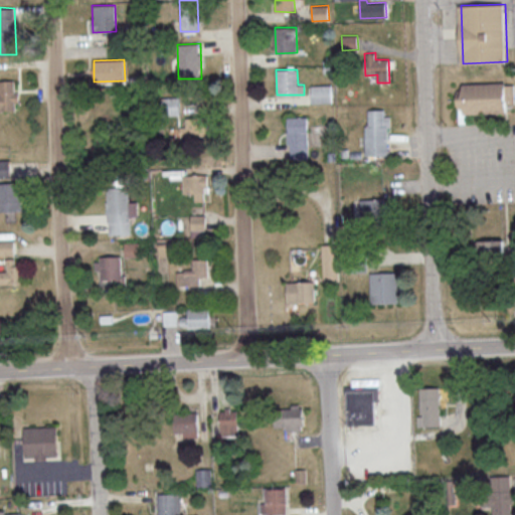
[(14,79),(0,79),(0,110),(17,110),(17,93),(14,93),(14,79)]
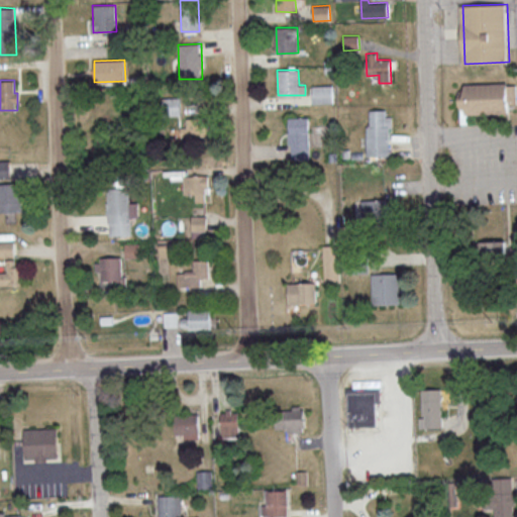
[(457,124),(456,91),(463,90),(463,85),(506,83),(506,85),(514,85),(515,103),(507,104),(508,112),(464,114),(466,123),(457,124)]
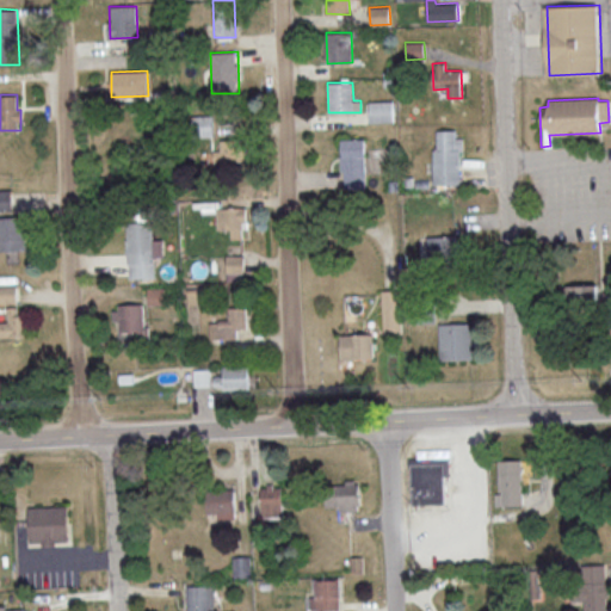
[(370,122),(394,121),(393,100),(369,102),(370,122)]
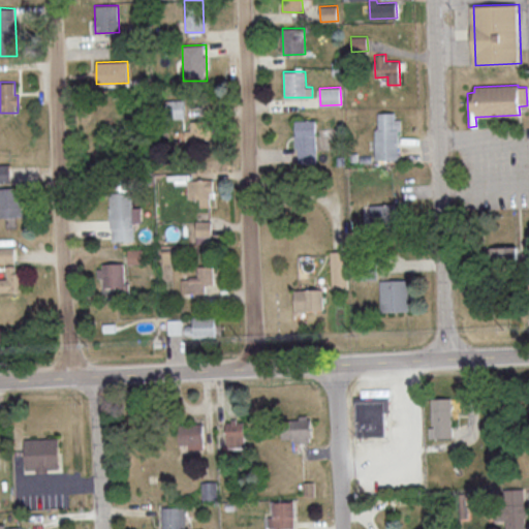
[(184,99),(165,100),(166,118),(184,117),(184,99)]
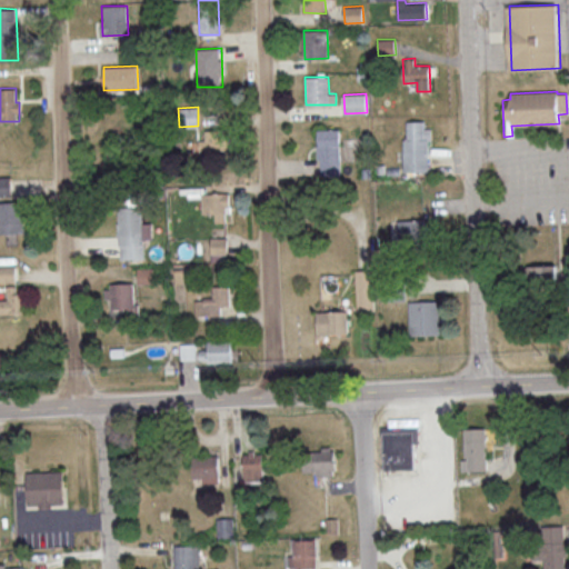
[(403,172),(429,171),(428,120),(406,121),(407,138),(402,138),(403,172)]
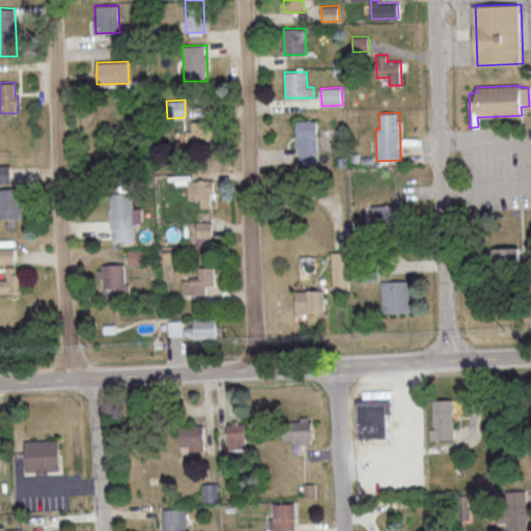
[(192,131),(186,131),(186,140),(208,140),(207,120),(191,121),(192,131)]
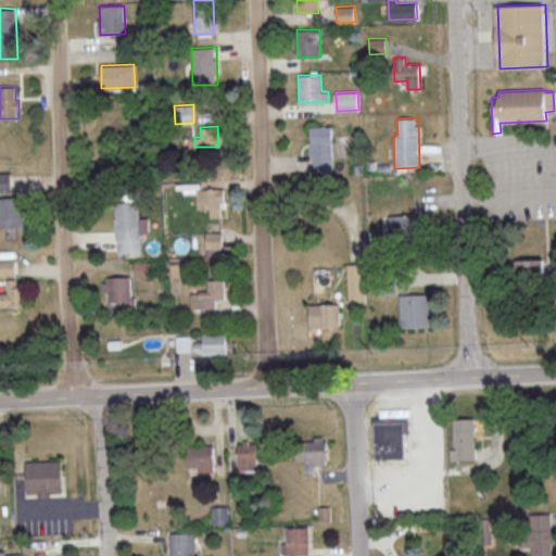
[(333,172),(332,126),(311,126),(312,172),(333,172)]
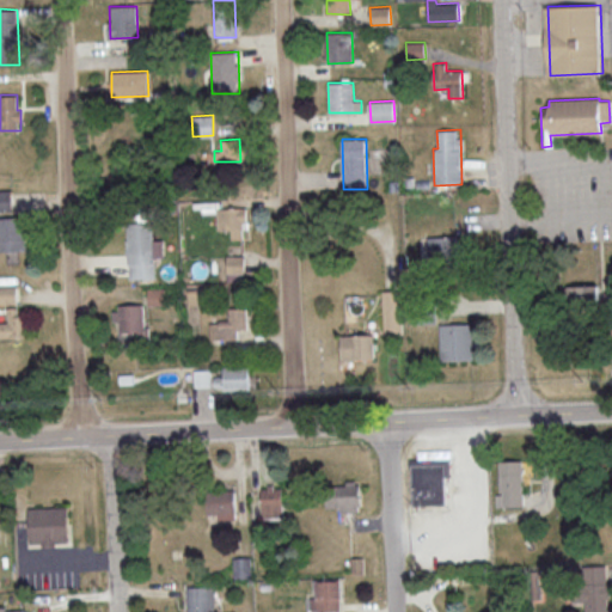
[(11,189),(0,189),(0,209),(12,210),(11,189)]
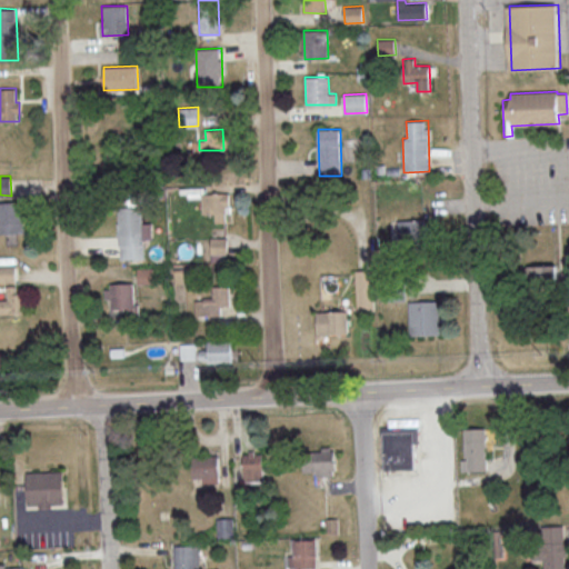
[(227,192),(201,193),(201,213),(215,213),(215,222),(227,222),(227,192)]
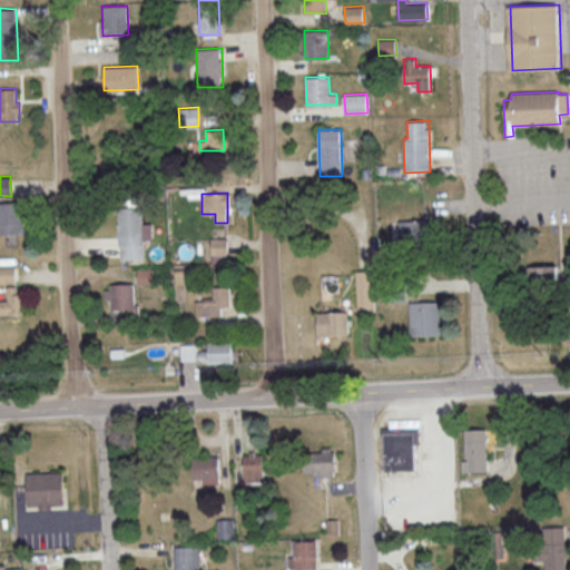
[(0,202),(0,234),(23,233),(22,202),(0,202)]
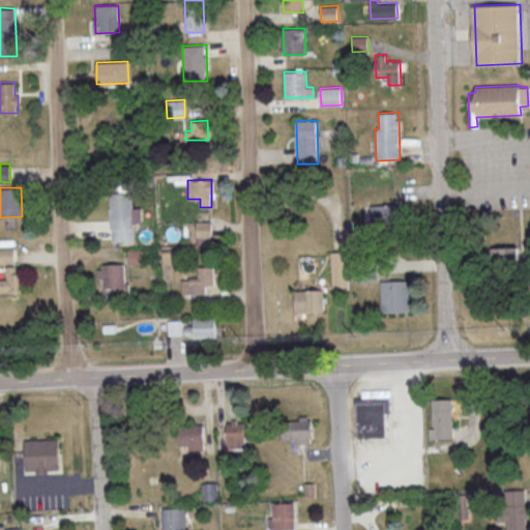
[(111,241),(134,240),(134,222),(140,222),(140,207),(133,207),(133,193),(109,194),(111,241)]
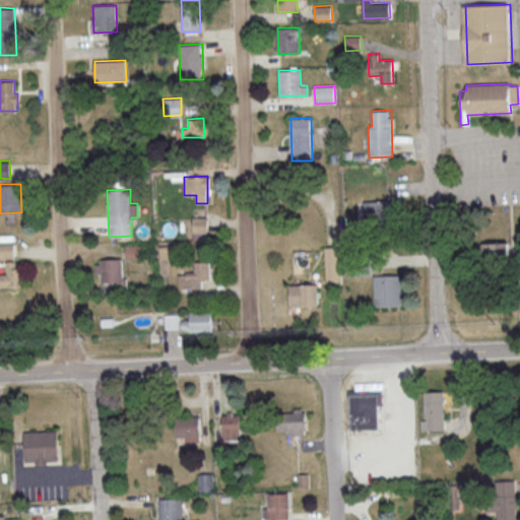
[(363,201),(363,210),(360,210),(360,222),(386,221),(386,200),(363,201)]
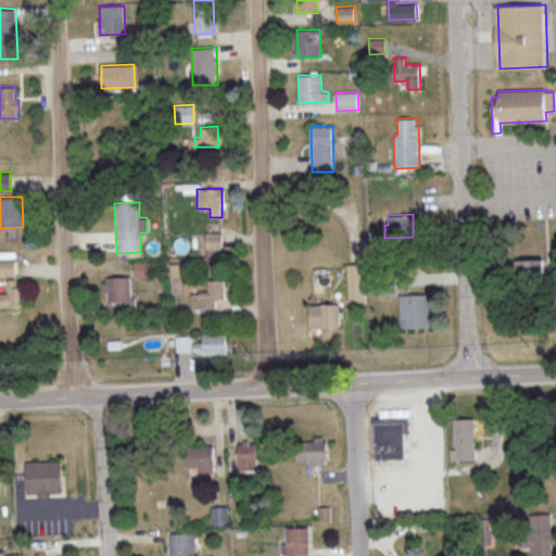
[(222,232),(205,231),(205,255),(229,255),(229,245),(222,245),(222,232)]
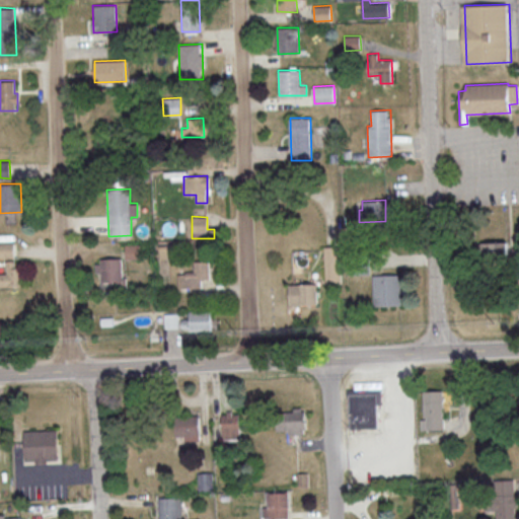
[(507,241),(478,242),(479,256),(508,255),(507,241)]
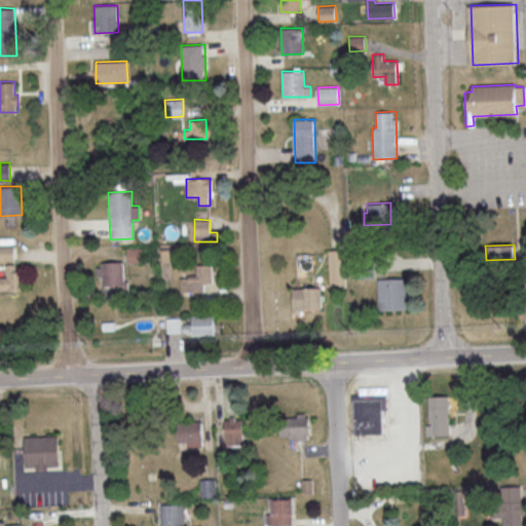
[(13,246),(0,246),(0,261),(14,261),(13,246)]
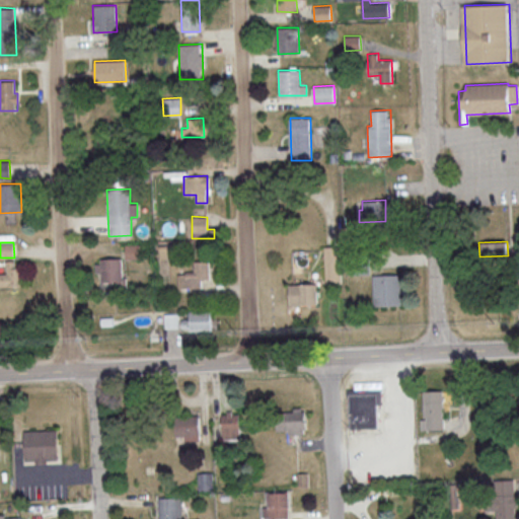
[(140,244),(125,244),(126,258),(141,257),(140,244)]
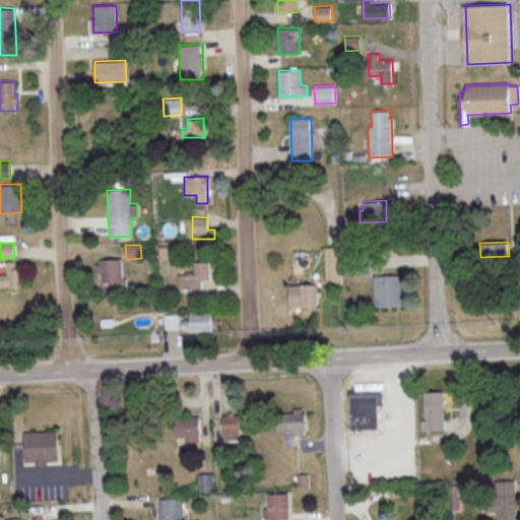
[(324,247),(326,283),(339,282),(338,247),(324,247)]
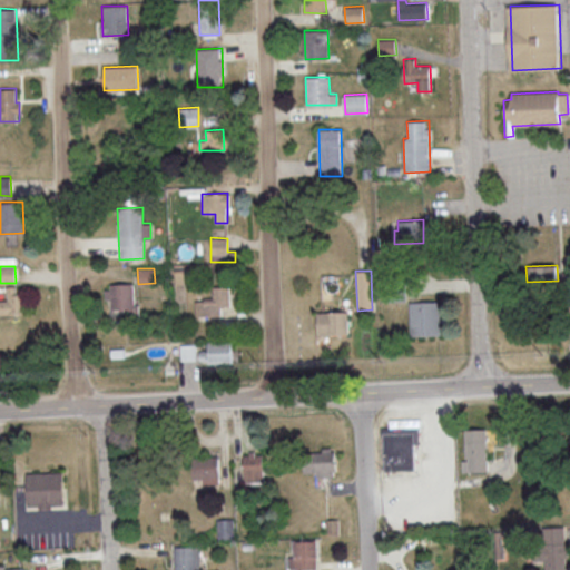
[(135,284),(105,285),(106,300),(111,300),(111,310),(135,310),(135,284)]
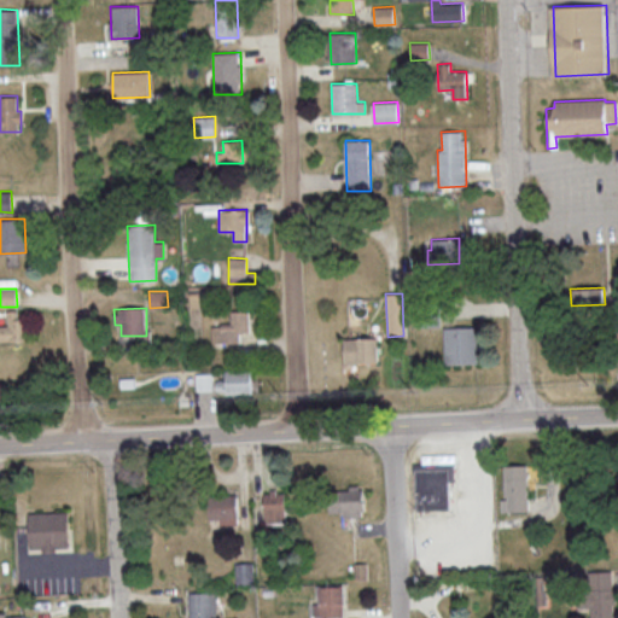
[(0,325),(0,340),(25,340),(24,318),(18,319),(17,310),(7,310),(7,326),(0,325)]
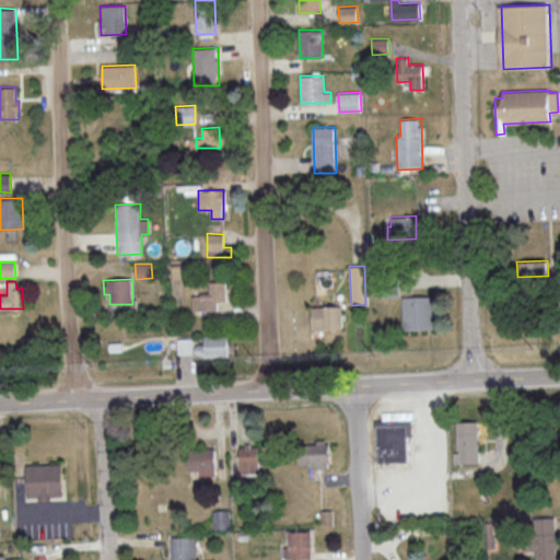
[(225,281),(209,282),(209,293),(190,294),(191,311),(217,310),(216,301),(225,300),(225,281)]
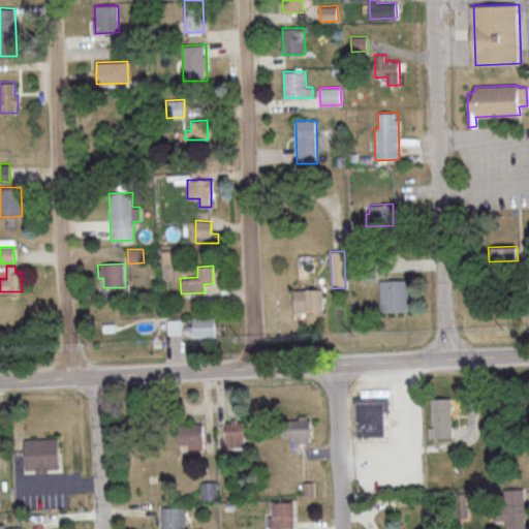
[(380,311),(408,311),(407,279),(379,280),(380,311)]
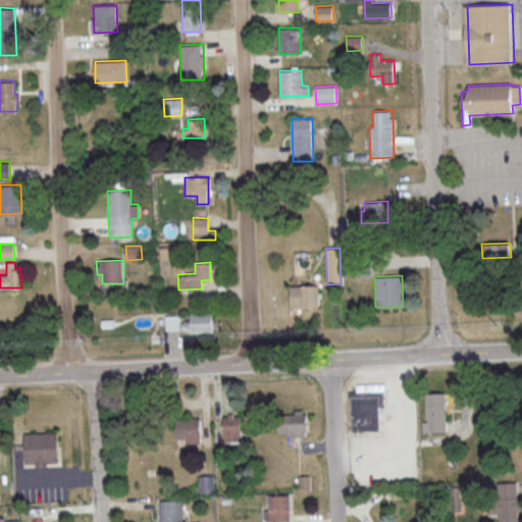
[(290,285),(291,307),(319,306),(318,285),(290,285)]
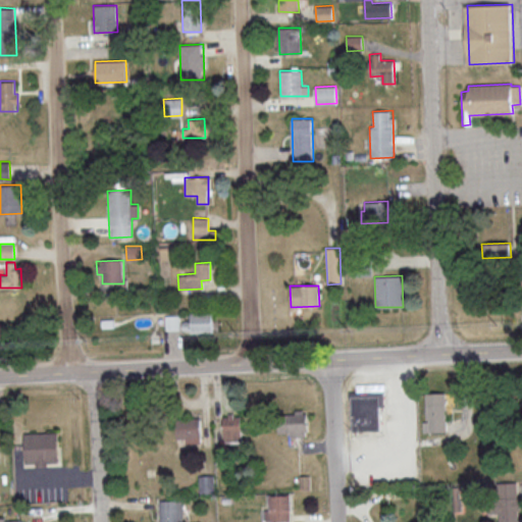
[(212,313),(190,313),(191,332),(212,332),(212,313)]
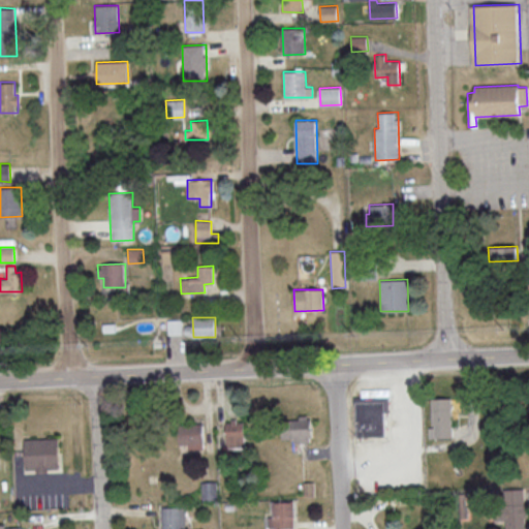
[(181,319),(167,319),(167,335),(181,335),(181,319)]
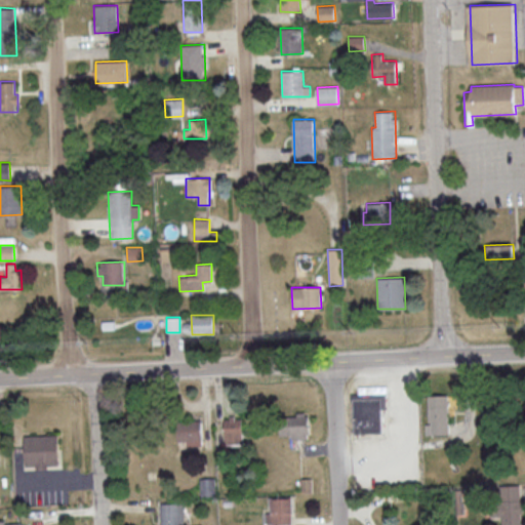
[(348,394),(350,431),(381,430),(380,408),(386,408),(385,393),(348,394)]
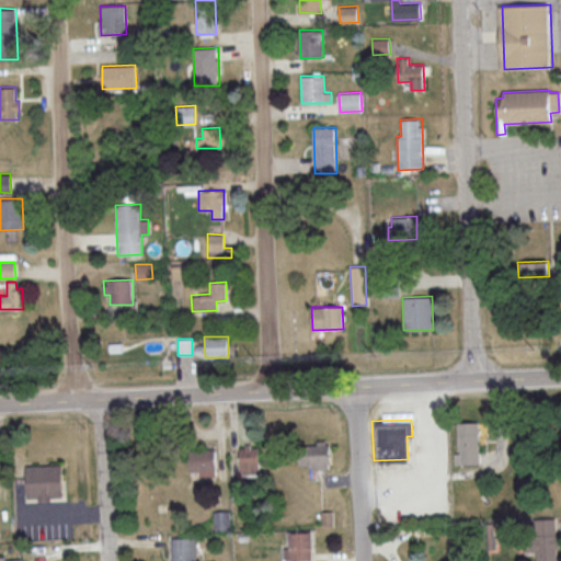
[(478,422),(457,423),(458,454),(454,454),(455,465),(479,464),(478,422)]
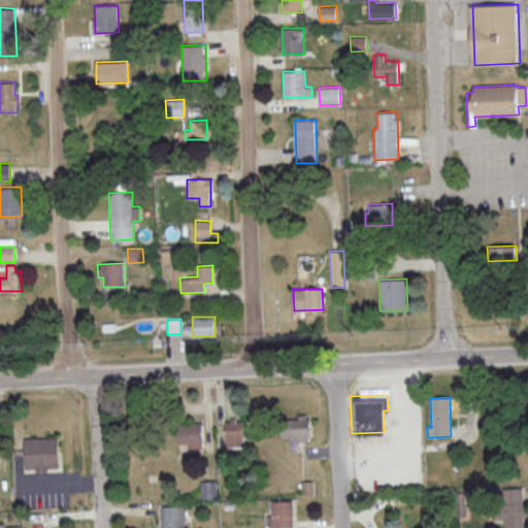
[(309,440),(308,417),(279,418),(281,438),(292,437),(292,441),(309,440)]
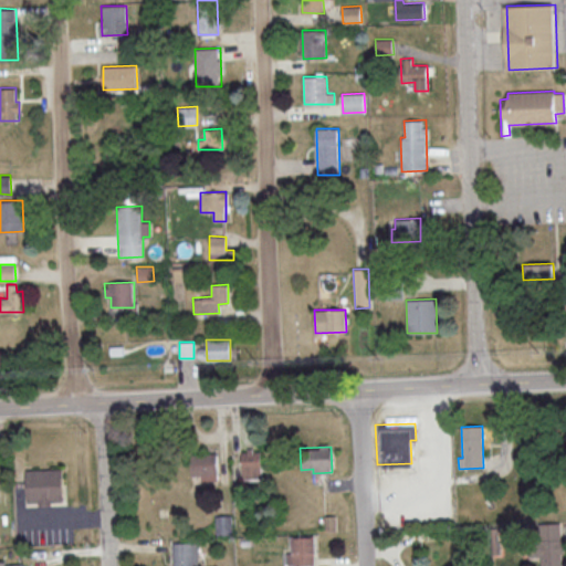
[(242,479),(262,478),(261,450),(241,451),(242,479)]
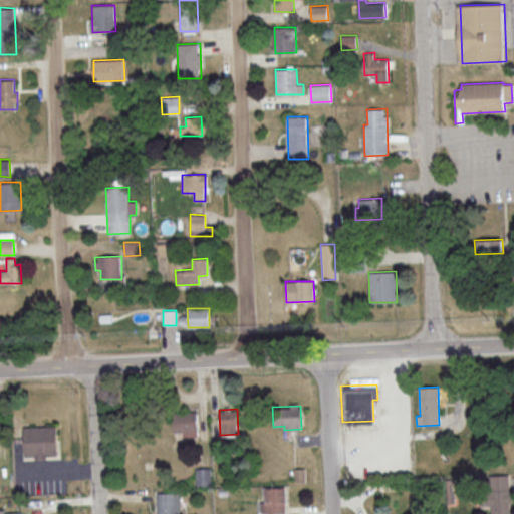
[(173,412),(174,432),(182,432),(182,436),(197,436),(196,412),(173,412)]
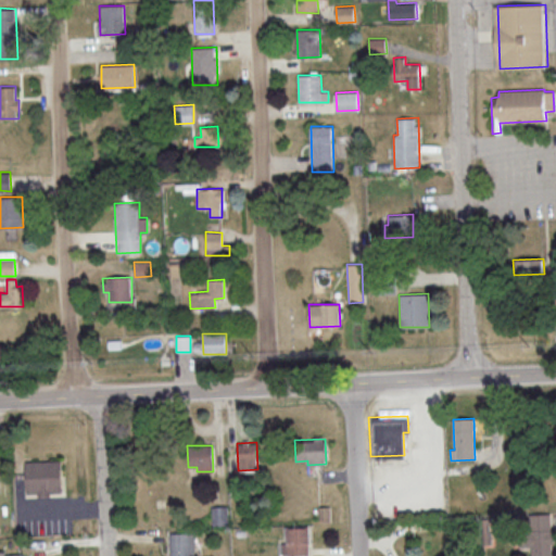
[(61,460),(25,460),(26,494),(62,493),(61,460)]
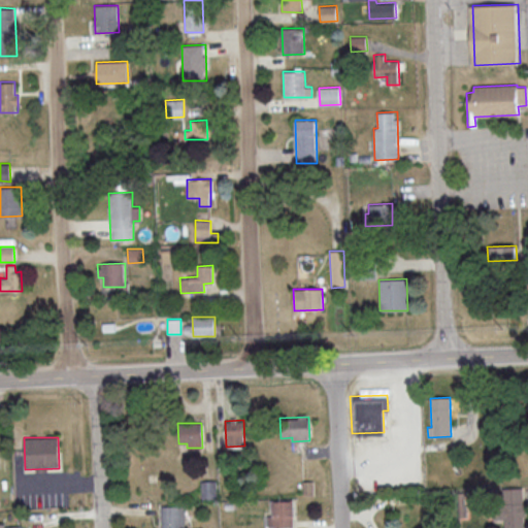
[(217,498),(216,481),(200,481),(201,499),(217,498)]
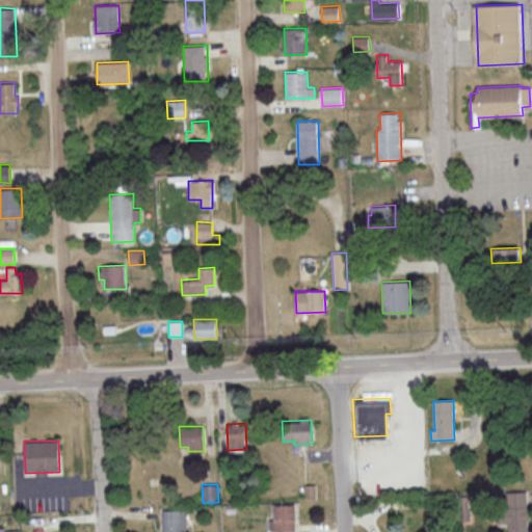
[(508,531),(528,531),(527,491),(501,491),(502,523),(509,523),(508,531)]
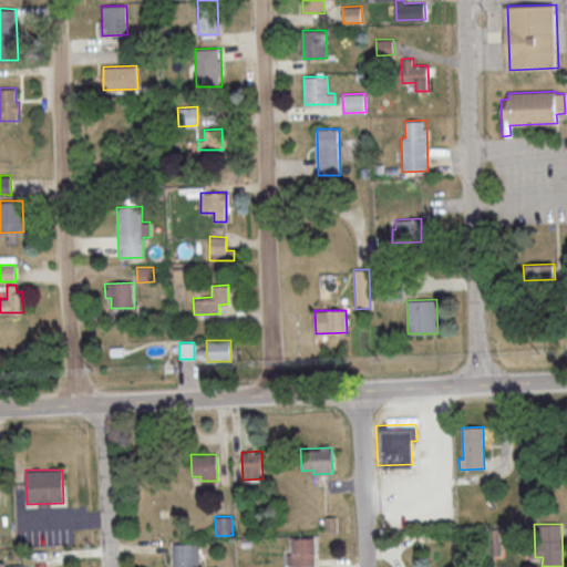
[(316,565),(315,537),(291,537),(292,553),(287,554),(287,566),(316,565)]
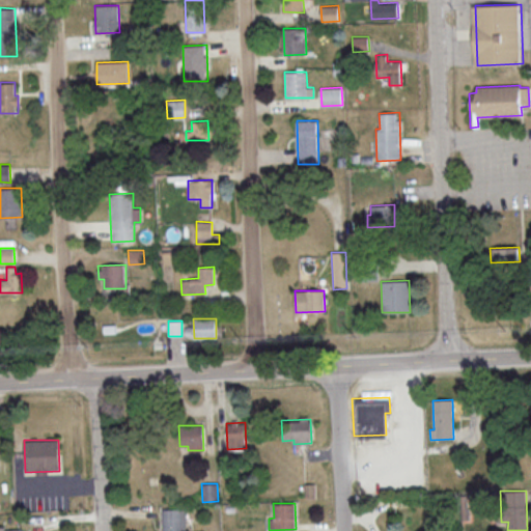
[(161,509),(162,530),(186,530),(186,508),(161,509)]
